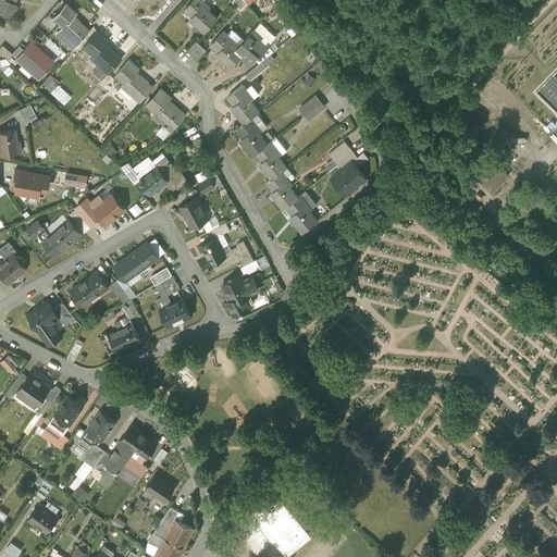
[(0,0),(0,11),(9,16),(16,5),(13,3),(15,0),(0,0)]
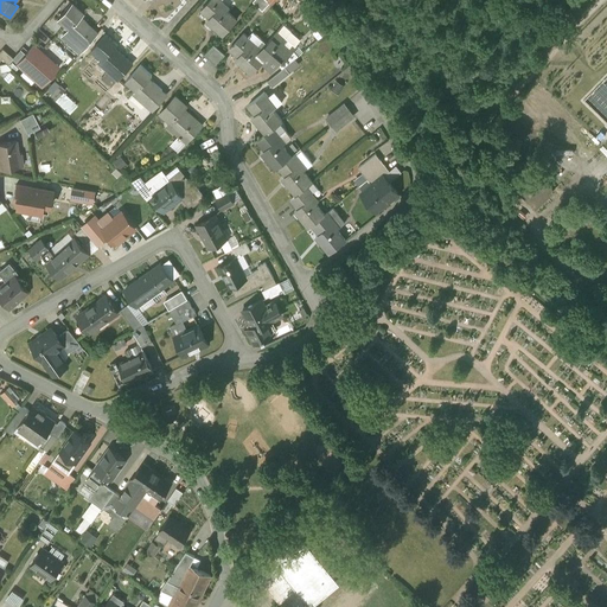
[(229,7),(221,0),(210,0),(200,11),(210,18),(206,21),(222,36),(237,19),(227,10),(229,7)]
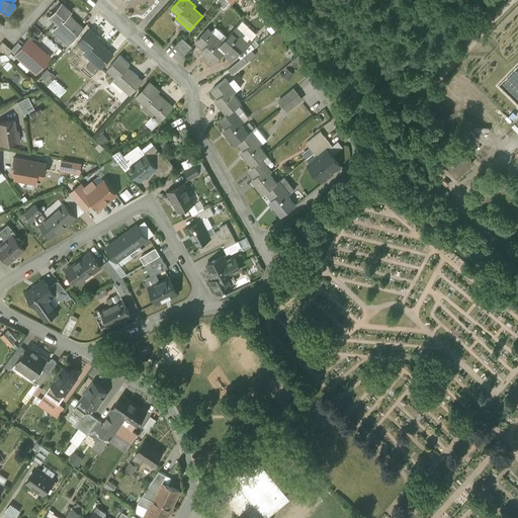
[(227,0),(225,0),(220,5),(224,9),(230,2),(227,0)]
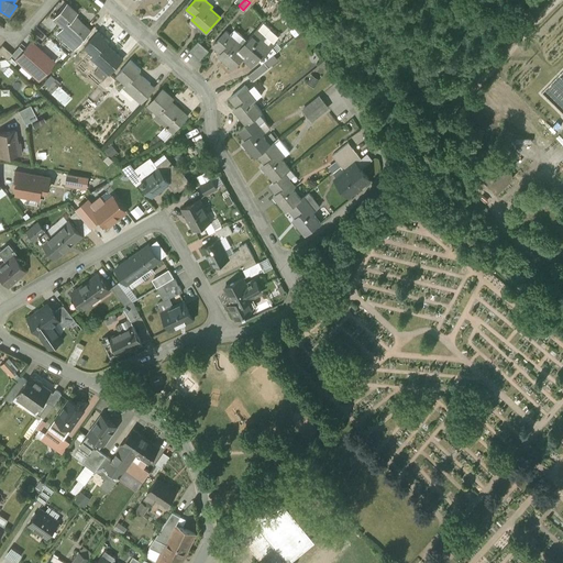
[(91,30),(74,15),(77,12),(66,3),(53,19),(63,28),(61,30),(56,34),(74,50),(91,30)]
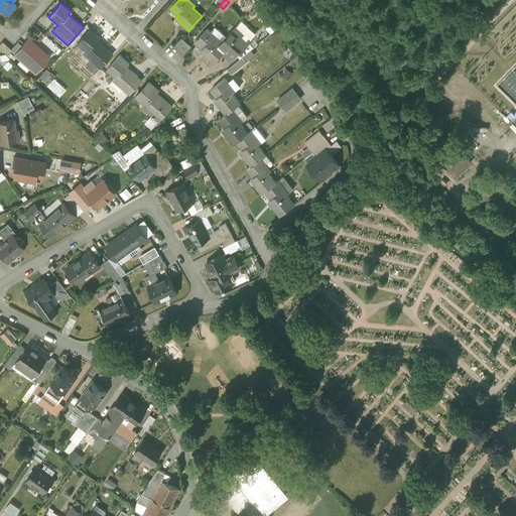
[(234,27),(220,43),(226,48),(223,51),(231,58),(253,39),(242,30),(240,33),(234,27)]
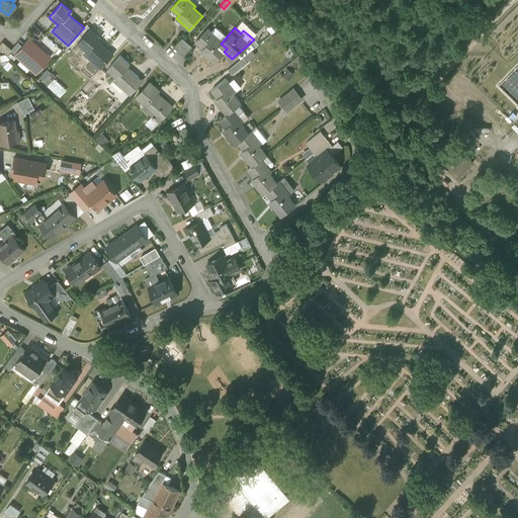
[(221,38),(208,28),(196,41),(203,48),(201,51),(214,63),(224,52),(227,49),(221,44),(218,41),(221,38)]
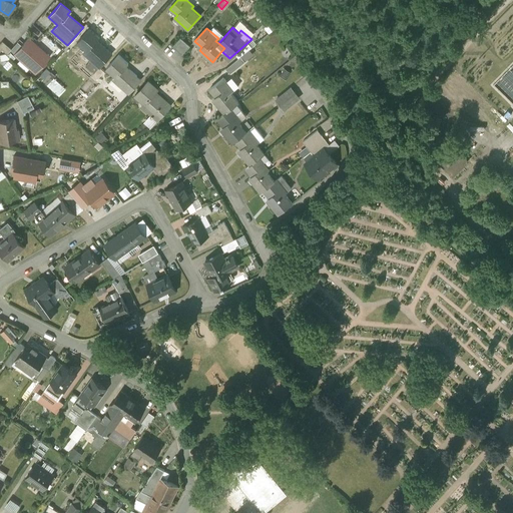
[(89,29),(77,43),(86,51),(84,53),(99,67),(112,54),(96,40),(99,37),(89,29)]
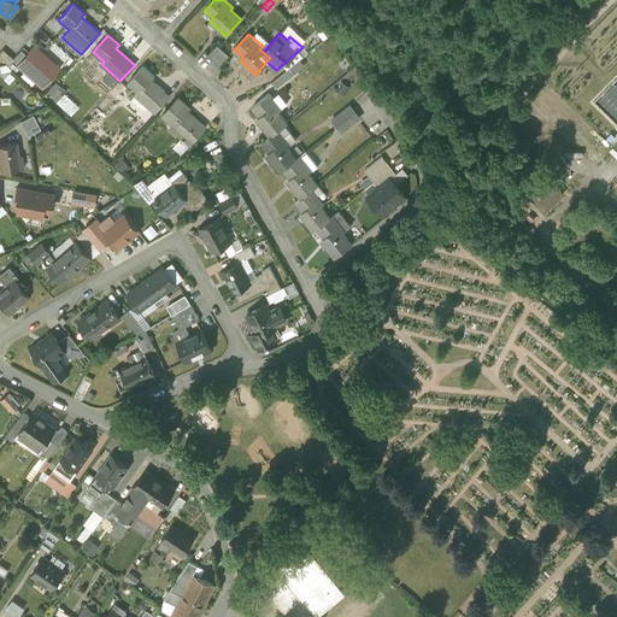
[(223,50),(217,45),(209,56),(213,60),(223,50)]
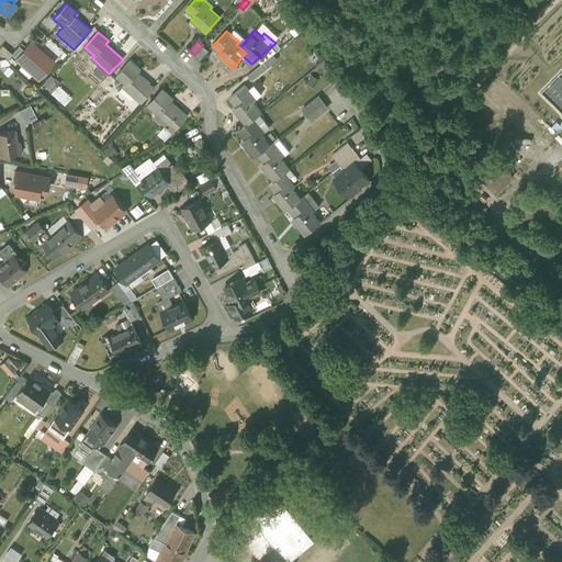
[(53,63),(31,43),(17,59),(38,79),(53,63)]
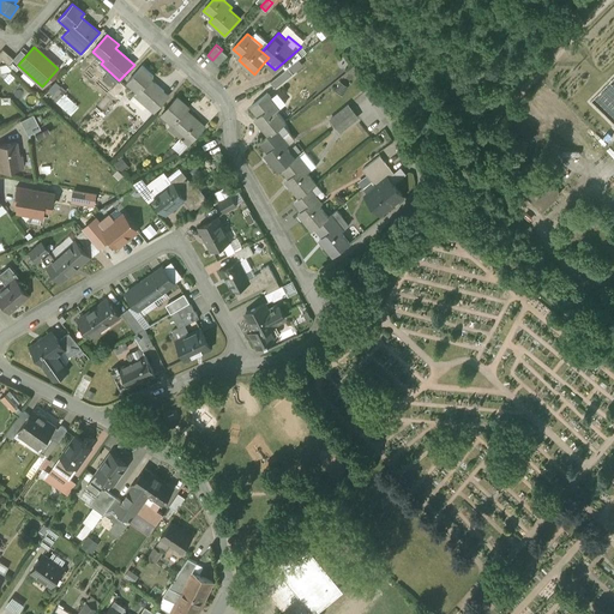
[(222,49),(212,60),(218,65),(228,54),(222,49)]
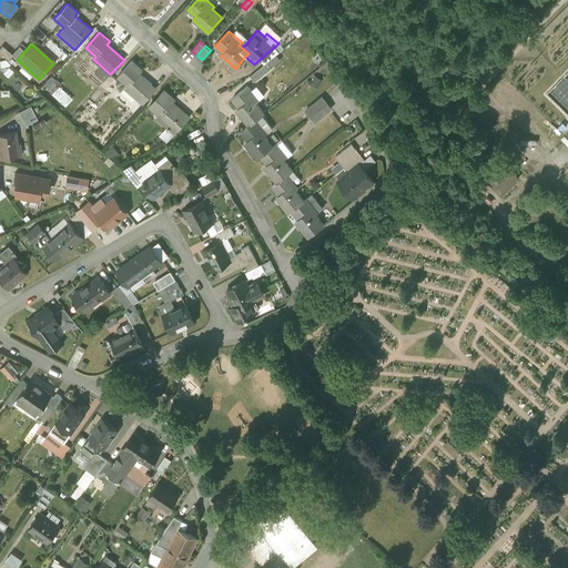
[(142,70),(132,61),(118,77),(128,85),(125,88),(142,103),(156,89),(139,73),(142,70)]
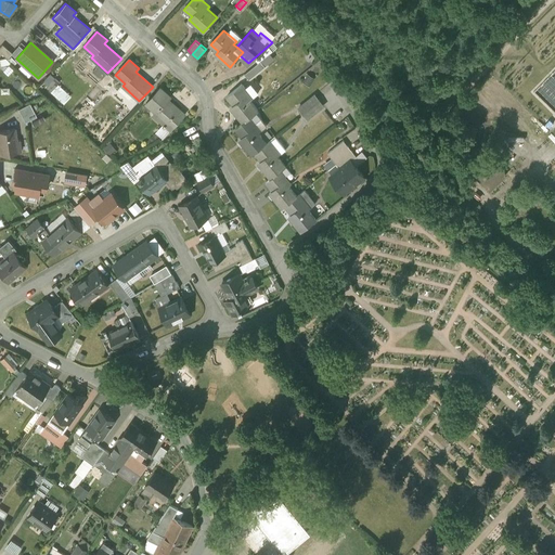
[(260,61),(244,74),(249,79),(265,66),(260,61)]
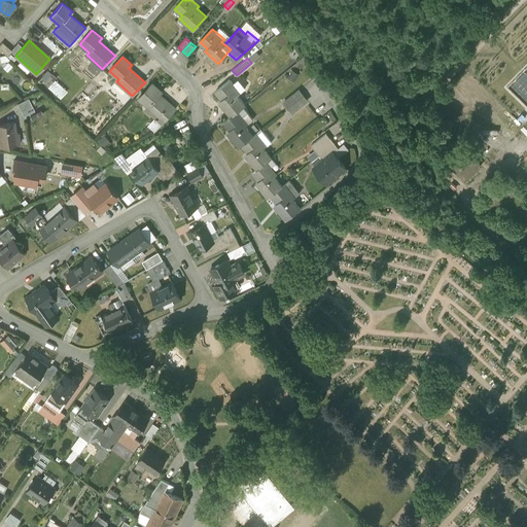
[(63,103),(71,95),(47,70),(39,78),(63,103)]
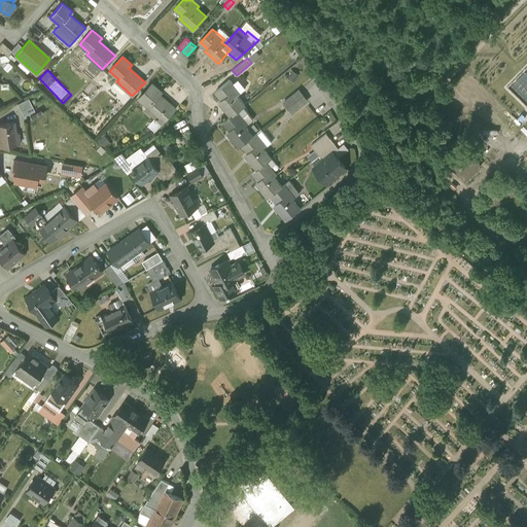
[(240,93),(230,79),(215,92),(221,99),(218,101),(231,116),(238,110),(245,105),(237,95),(240,93)]
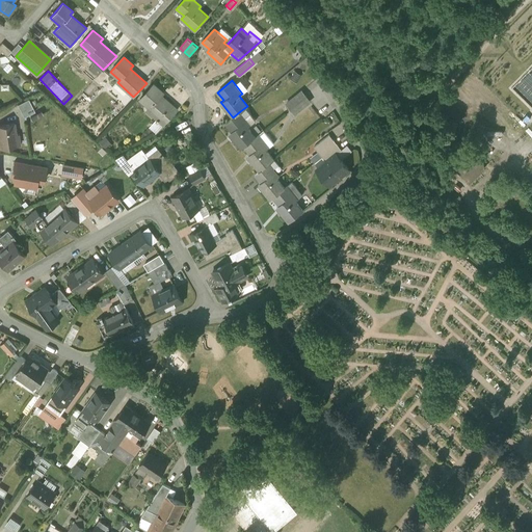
[(177,110),(160,96),(163,92),(153,84),(140,99),(150,107),(148,109),(163,124),(177,110)]
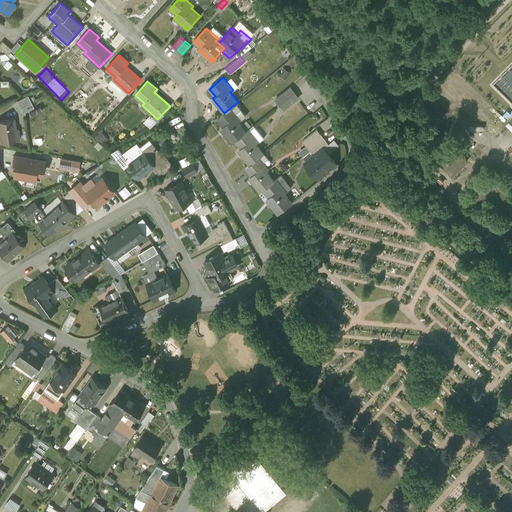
[(290,87),(276,99),(279,104),(294,92),(290,87)]
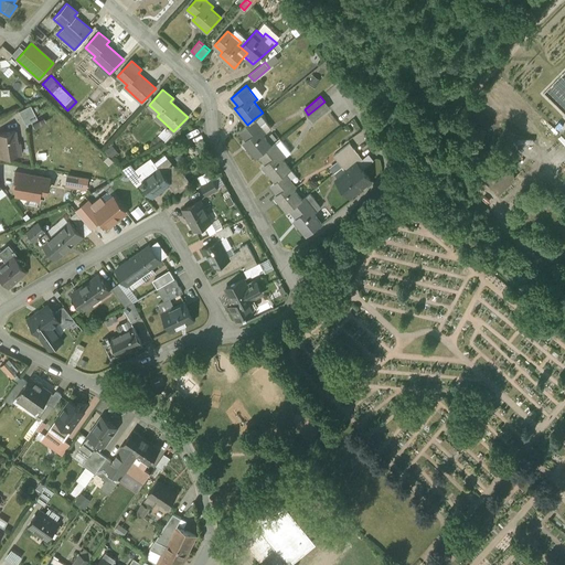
[(324,102),(308,115),(312,120),(329,107),(324,102)]
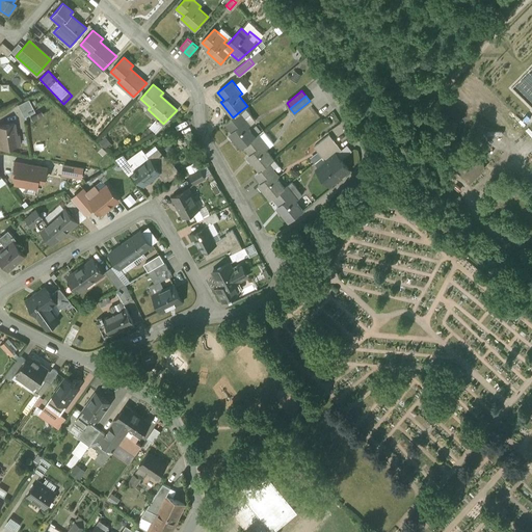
[(28,99),(18,105),(24,117),(35,112),(32,107),(28,99)]
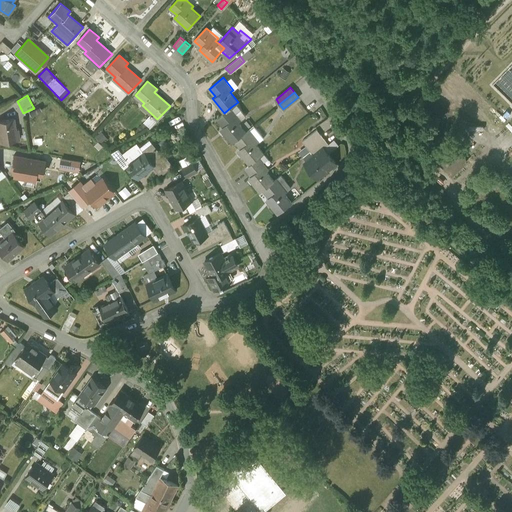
[(241,120),(231,107),(224,113),(217,119),(223,126),(220,128),(232,142),(235,140),(246,131),(238,122),(241,120)]
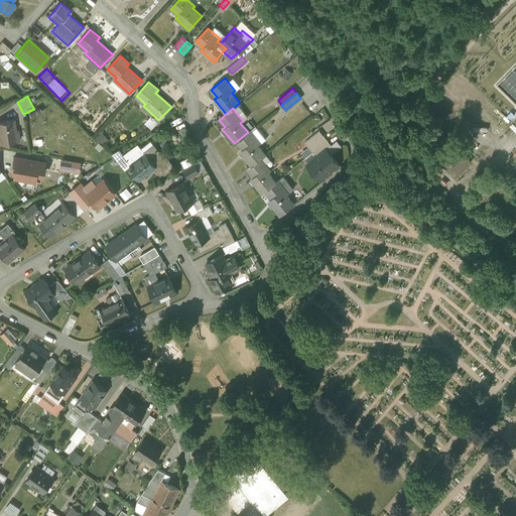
[(13,119),(0,121),(0,143),(18,141),(17,131),(15,131),(13,119)]
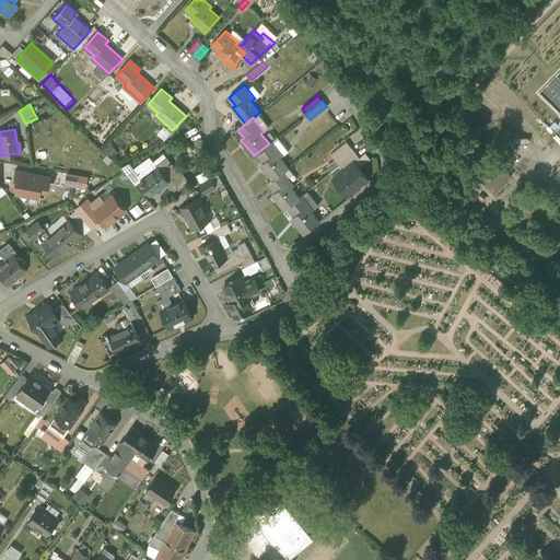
[(283,154),(272,141),(269,143),(257,153),(264,162),(260,164),(272,179),(283,172),(288,167),(280,158),(283,154)]
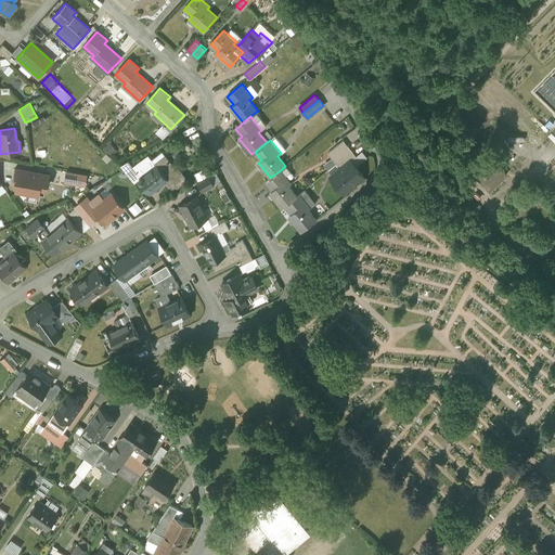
[(344,140),(327,153),(332,159),(348,146),(344,140)]
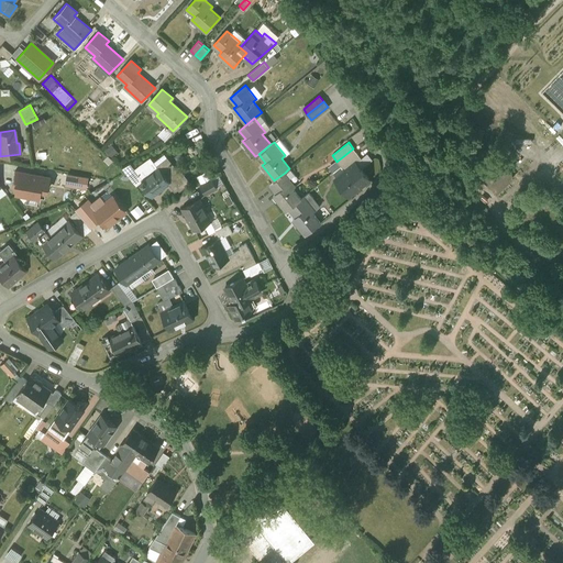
[(113,145),(106,151),(119,167),(125,163),(113,145)]
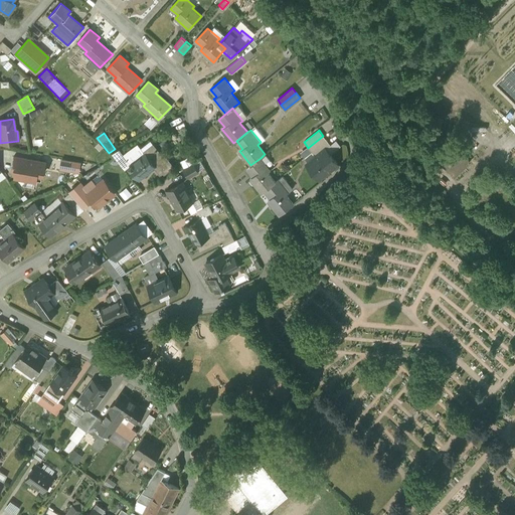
[(323,136),(308,148),(312,152),(327,141),(323,136)]
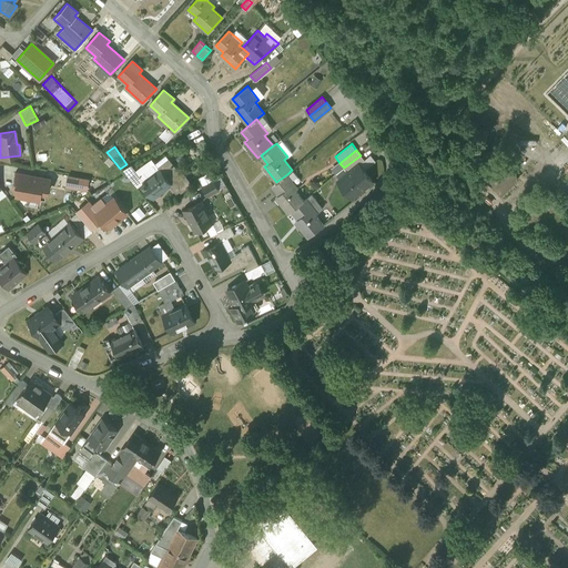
[(494,153),(492,151),(489,150),(487,150),(485,150),(482,150),(479,151),(477,152),(476,153),(474,154),(473,156),(472,159),(472,160),(472,162),(472,163),(472,165),(472,166),(473,168),(473,170),(474,171),(475,172),(476,173),(477,174),(478,175),(480,176),(484,176),(485,179),(501,195),(517,180),(500,163),(498,162),(498,160),(497,158),(496,155),(495,154),(494,153)]
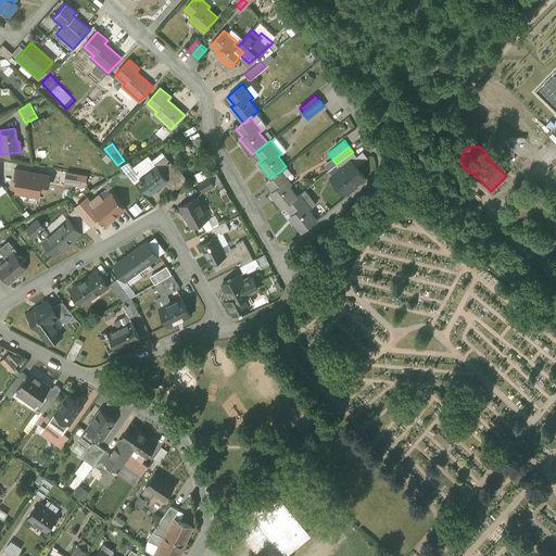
[(353,152),(337,164),(341,169),(352,161),(357,156),(353,152)]
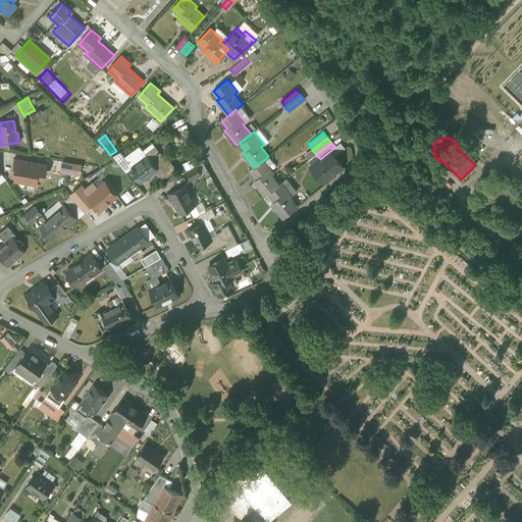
[(155,145),(146,153),(147,155),(133,166),(133,167),(143,179),(144,179),(143,178),(152,172),(157,168),(160,171),(159,172),(162,176),(165,174),(166,175),(176,168),(164,153),(162,154),(155,145)]
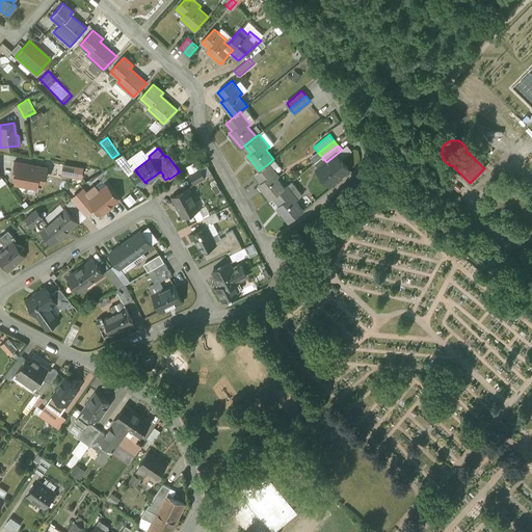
[(135,169),(123,154),(115,158),(129,176),(135,170),(135,169)]
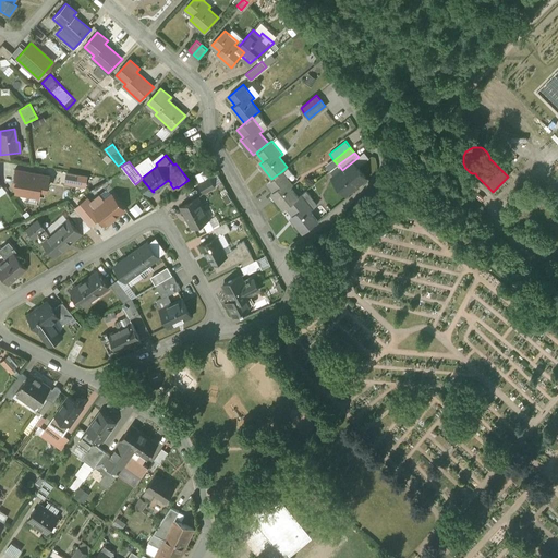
[(342,170),(332,179),(346,194),(365,178),(353,161),(342,170)]
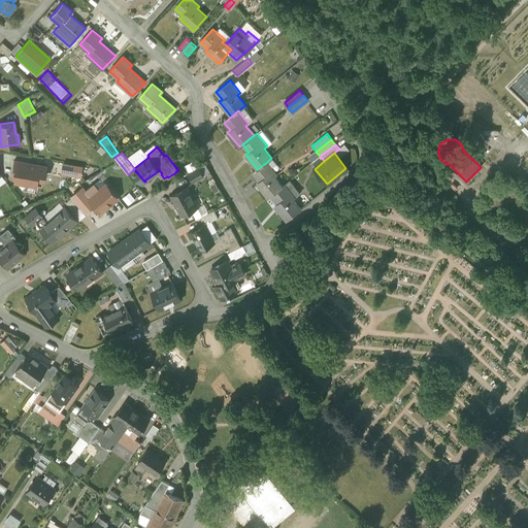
[(46,167),(20,162),(17,179),(15,183),(37,187),(37,185),(38,178),(43,179),(44,179),(46,167)]
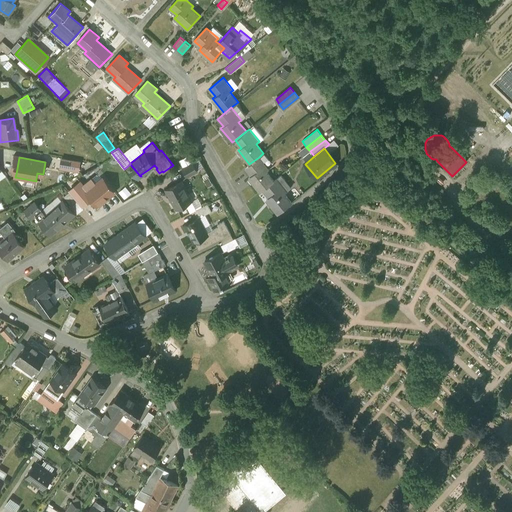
[(249,164),(245,168),(251,175),(248,178),(260,192),(263,190),(274,181),(266,171),(269,169),(259,157),(249,164)]
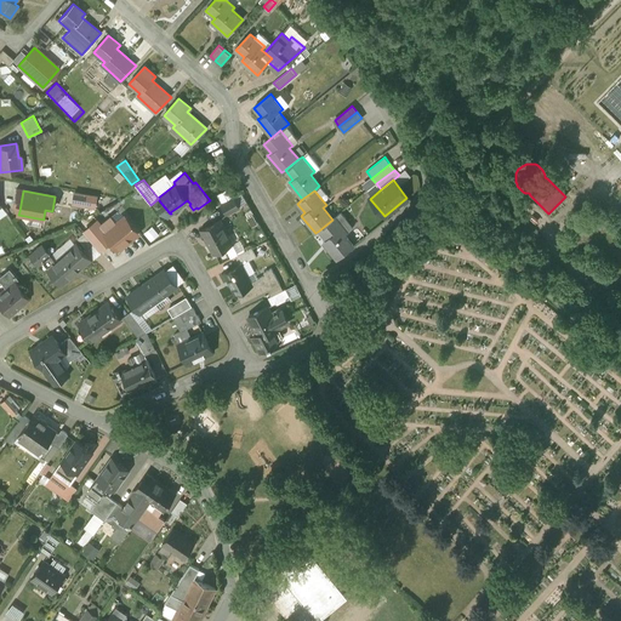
[(98,198),(74,193),(72,204),(96,209),(98,198)]
